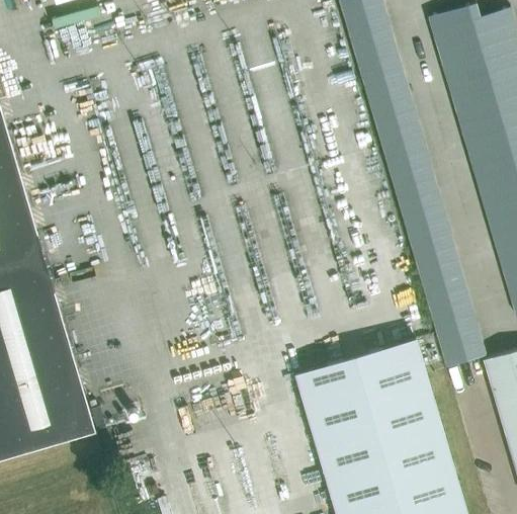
[(381,0),(340,0),(339,0),(343,14),(382,2),(381,0)]
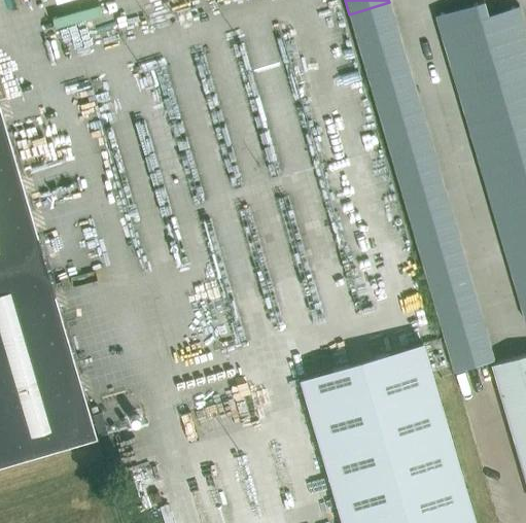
[(389,2),(349,14),(353,28),(393,16),(389,2)]
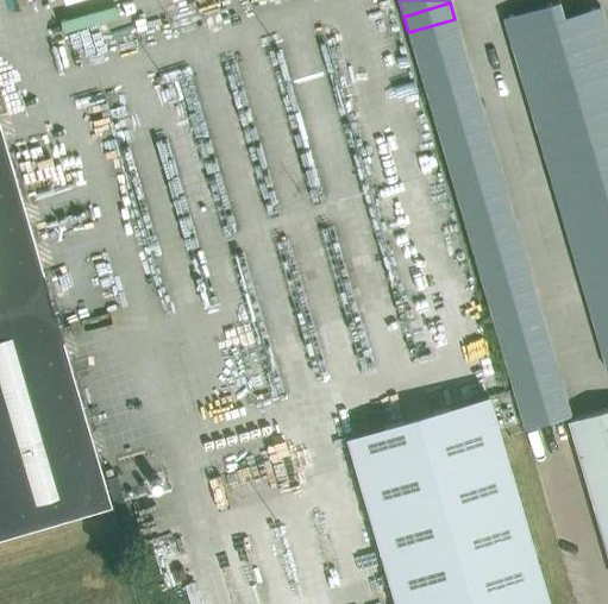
[(559,6),(550,8),(555,24),(564,21),(559,6)]
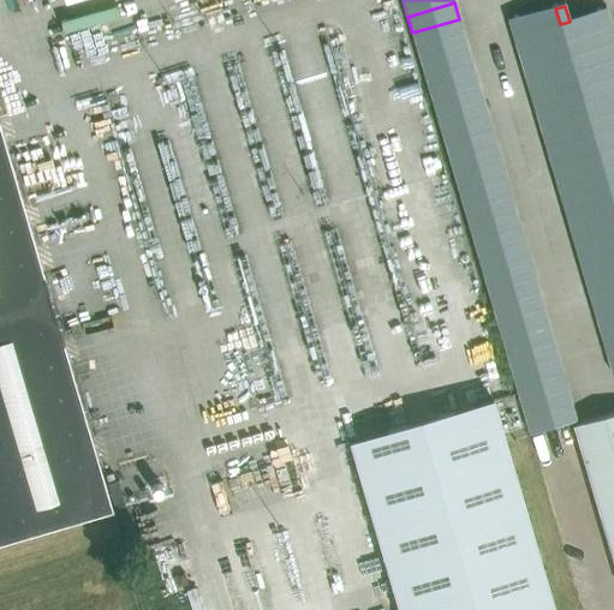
[(555,9),(508,22),(513,39),(560,24),(555,9)]
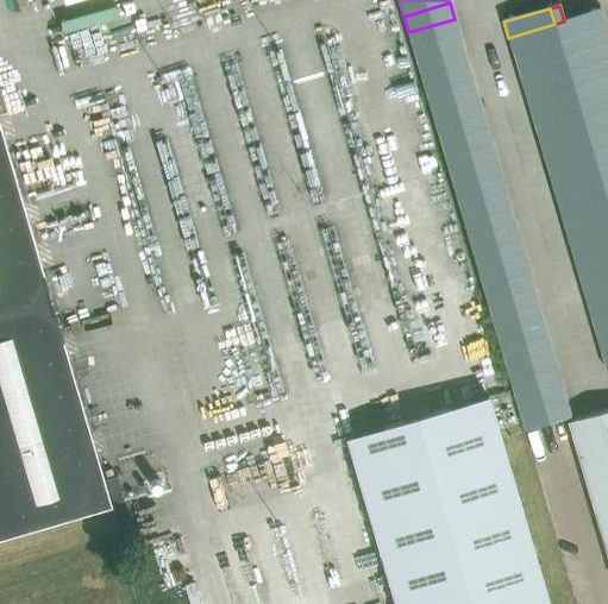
[(564,21),(555,24),(559,41),(606,26),(601,11),(564,21)]
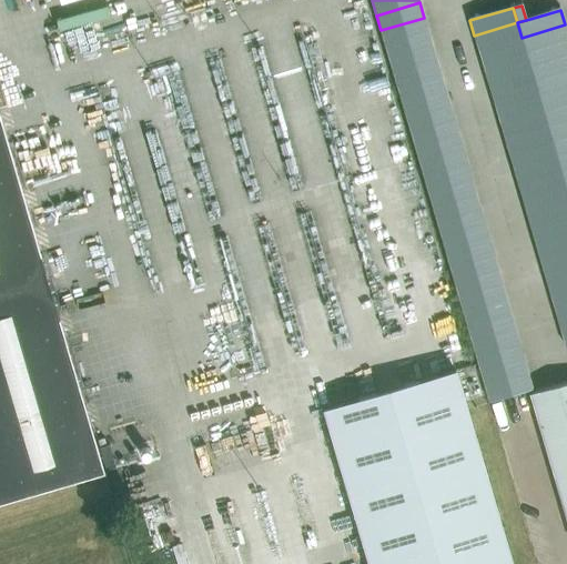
[(424,18),(381,30),(385,46),(428,32),(424,18)]
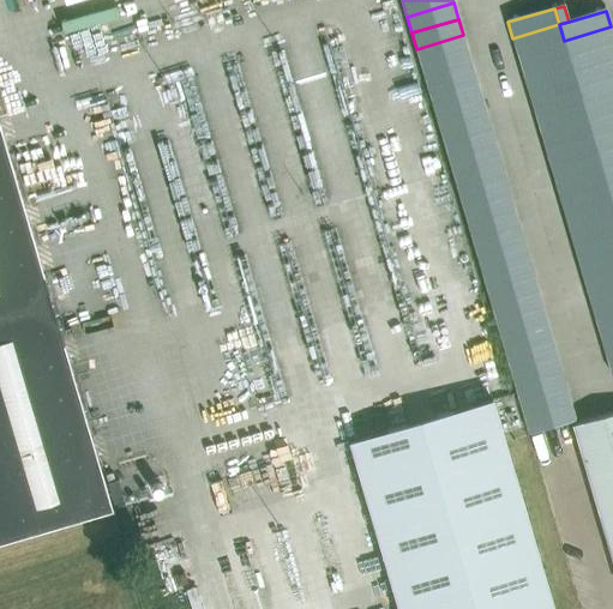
[(559,24),(512,38),(517,54),(564,41),(559,24)]
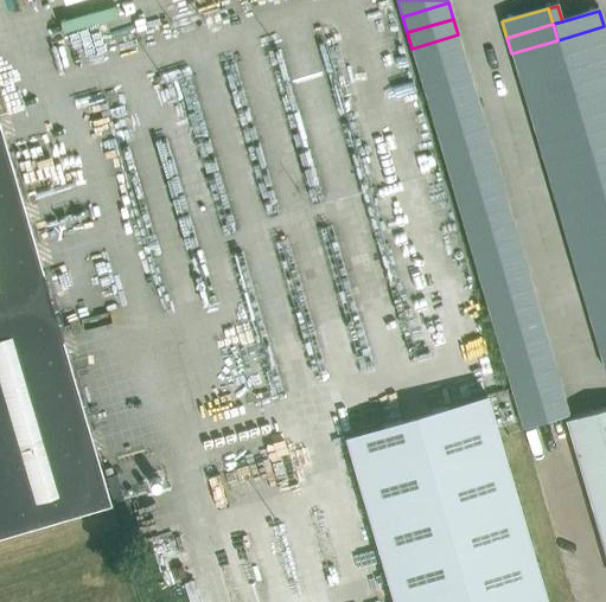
[(605,33),(604,26),(557,40),(562,56),(605,43),(605,33)]
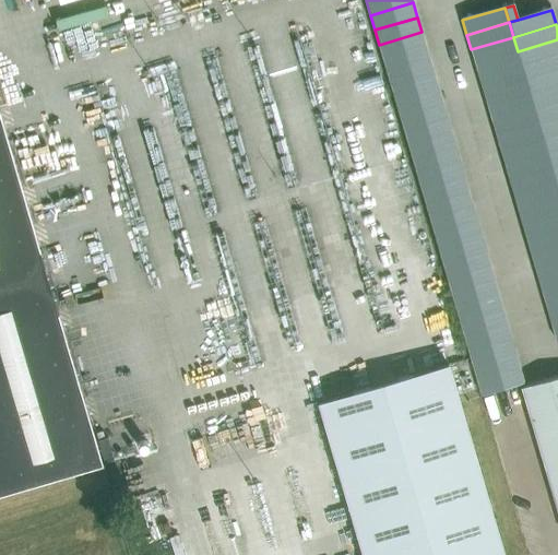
[(422,32),(379,45),(383,59),(426,47),(422,32)]
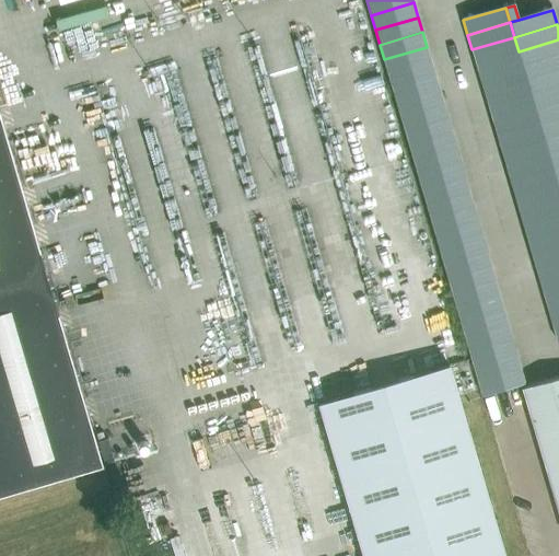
[(514,37),(472,49),(476,65),(519,51),(514,37)]
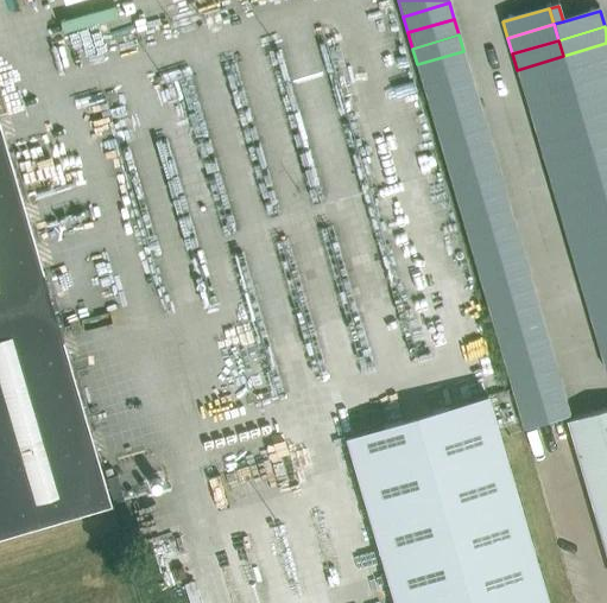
[(606,43),(563,56),(568,73),(606,59),(606,43)]
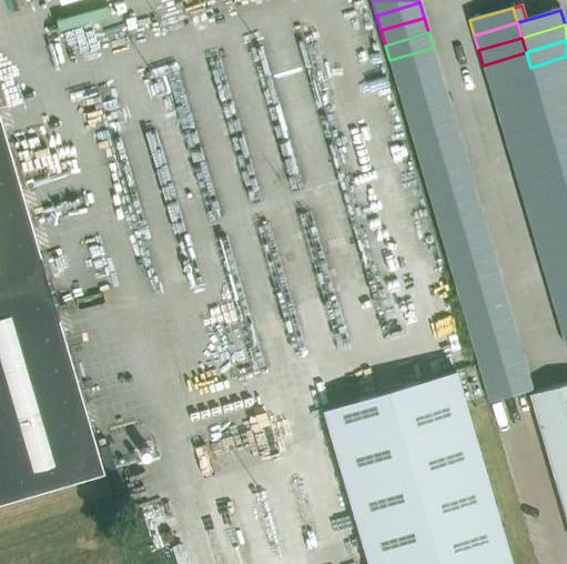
[(433,48),(390,60),(394,76),(437,62),(433,48)]
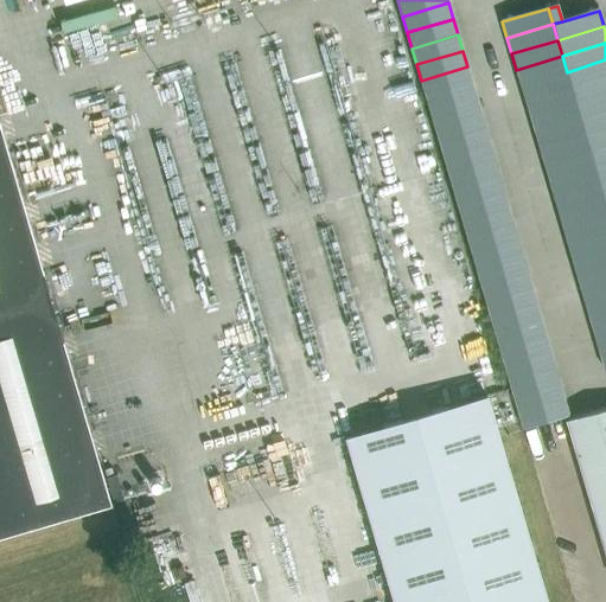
[(562,56),(516,70),(521,85),(567,72),(562,56)]
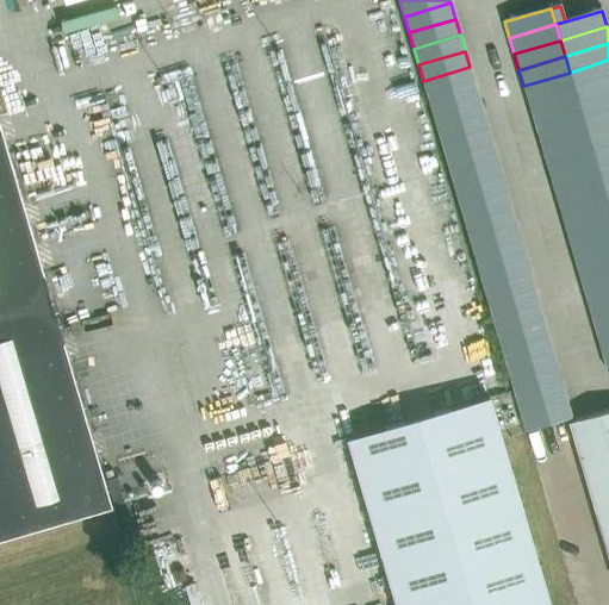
[(608,60),(570,73),(575,88),(608,78),(608,60)]
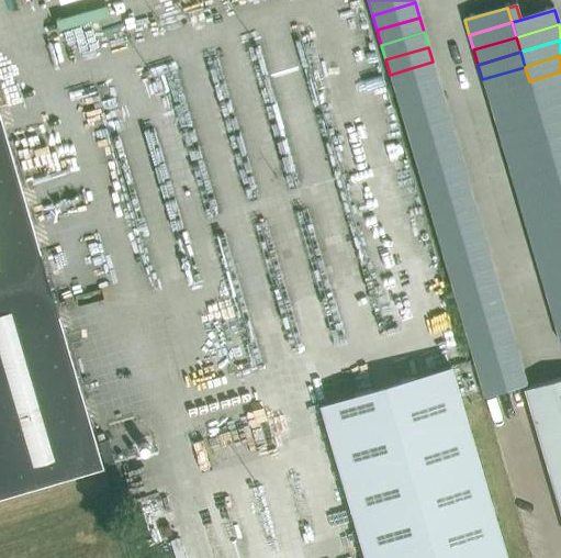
[(433,62),(390,75),(394,89),(437,77),(433,62)]
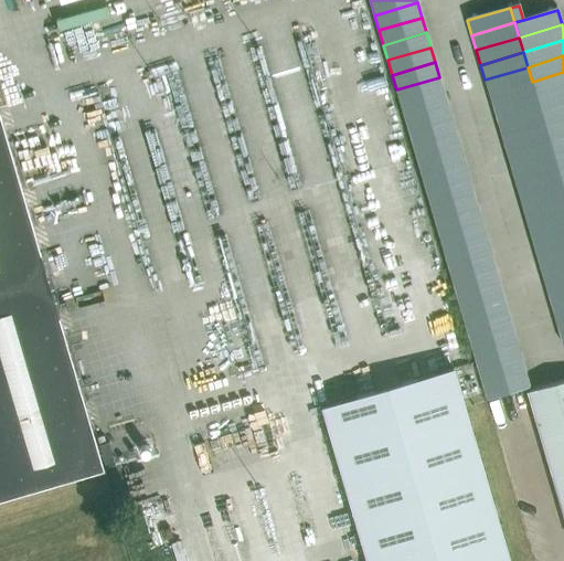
[(528,67),(485,80),(489,95),(532,82),(528,67)]
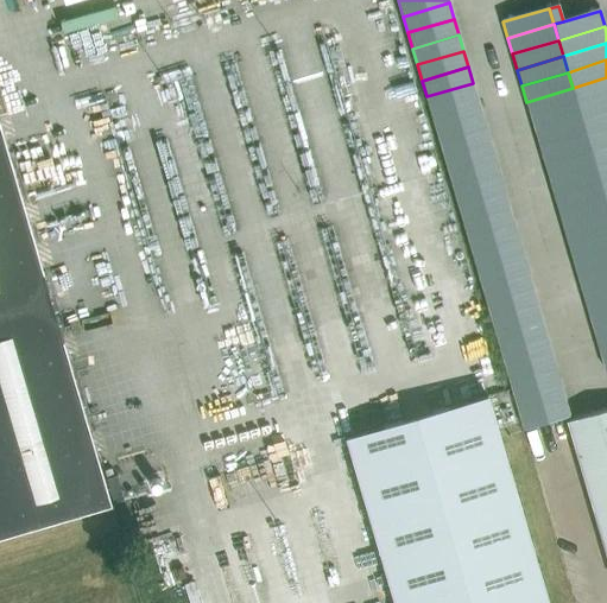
[(606,77),(573,88),(577,105),(606,95),(606,77)]
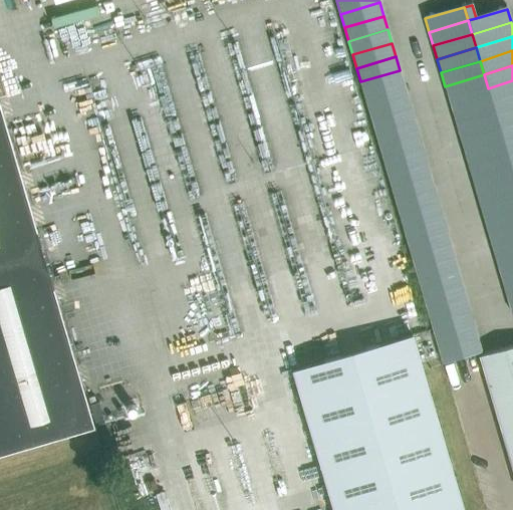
[(400,70),(360,81),(364,95),(404,83),(400,70)]
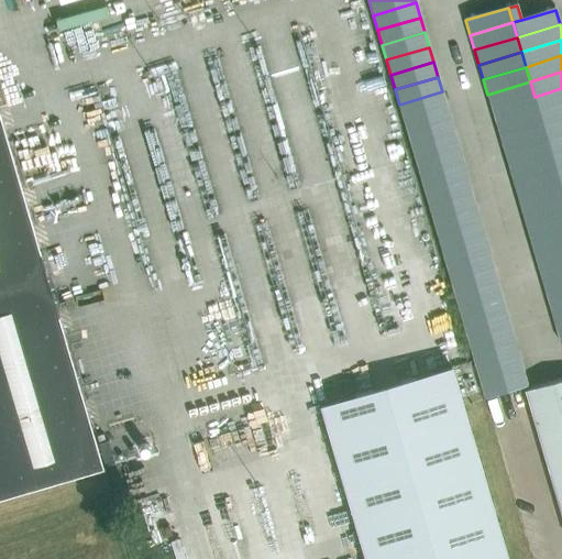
[(530,81),(487,95),(492,109),(535,97),(530,81)]
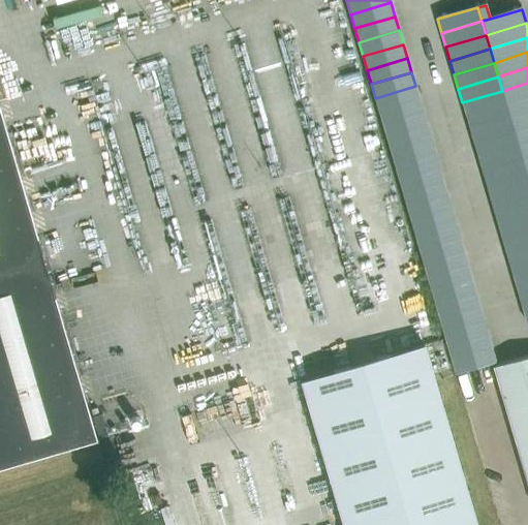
[(527,83),(502,91),(506,104),(527,97),(527,83)]
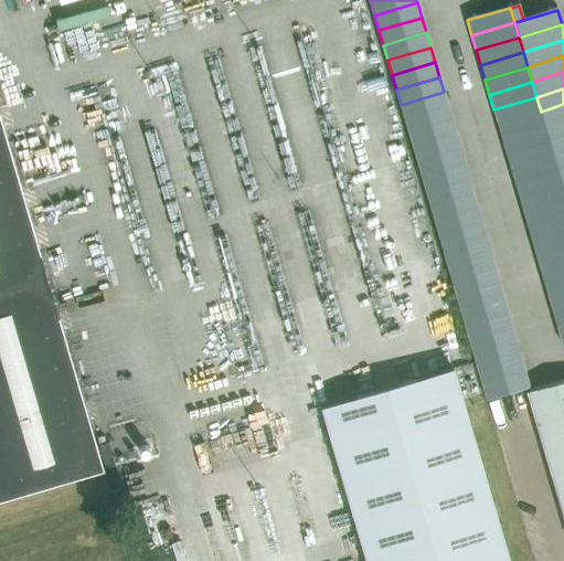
[(444,92),(401,105),(405,119),(448,107),(444,92)]
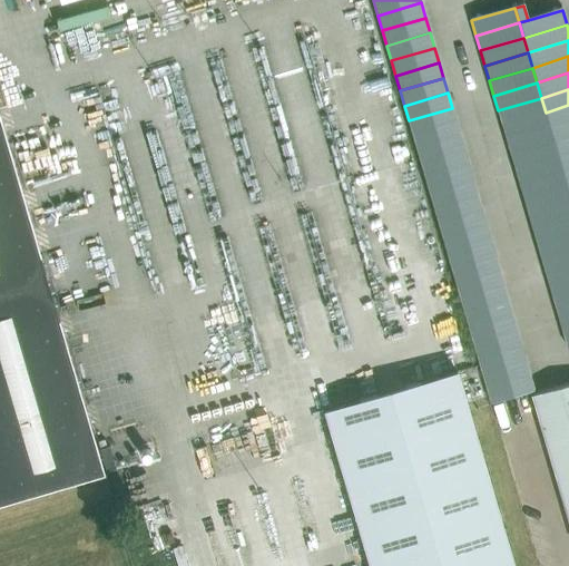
[(541,98),(498,110),(502,126),(546,113),(541,98)]
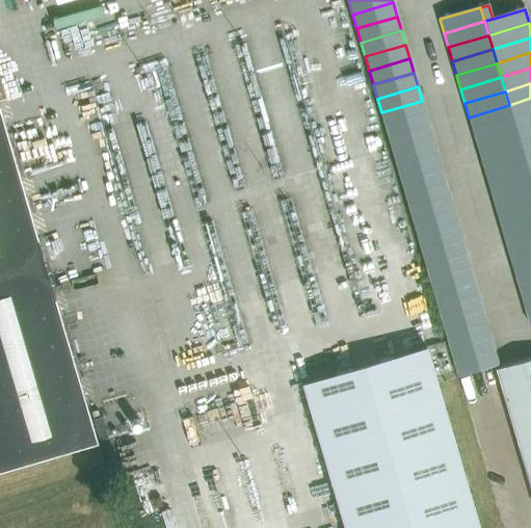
[(530,98),(509,105),(513,120),(530,113),(530,98)]
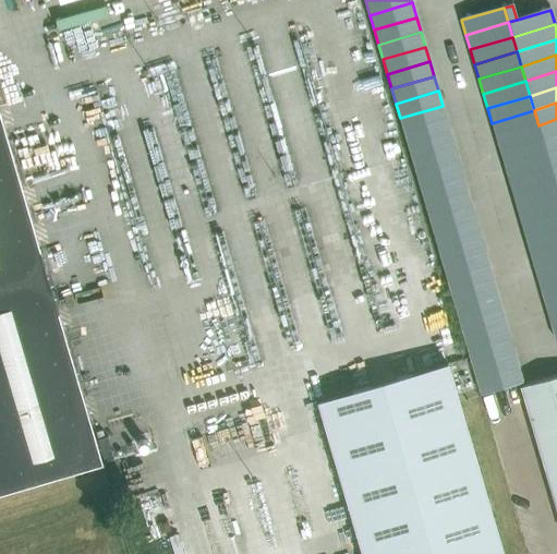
[(443,106),(400,118),(404,132),(447,120),(443,106)]
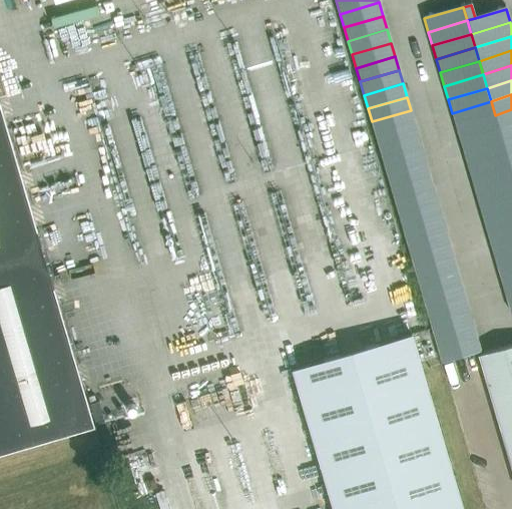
[(491,101),(452,113),(456,126),(495,115),(491,101)]
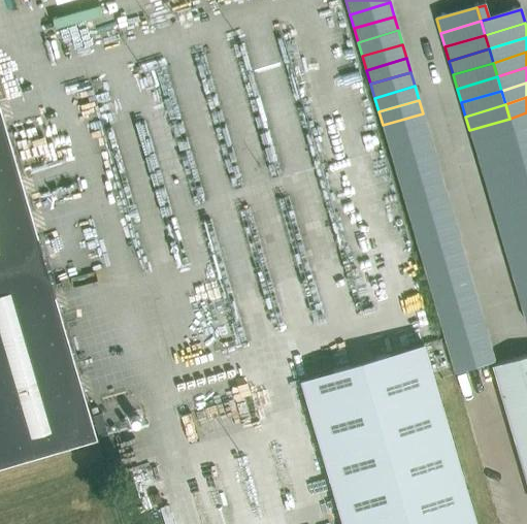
[(0,468),(98,440),(0,107),(0,468)]
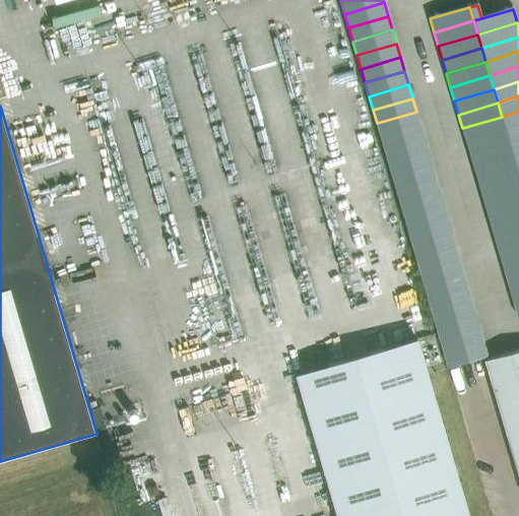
[(518,111),(502,117),(506,130),(518,125),(518,111)]
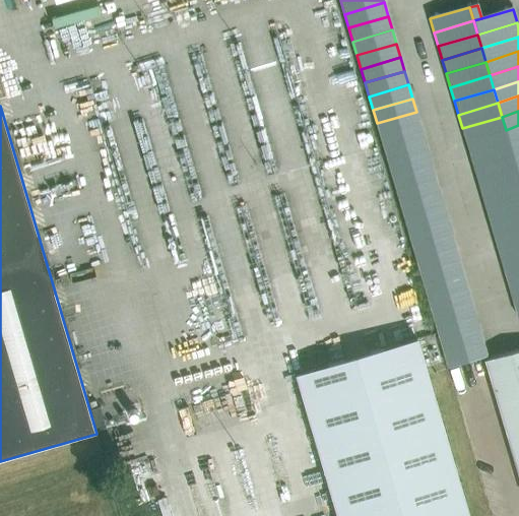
[(416,112),(377,123),(380,137),(420,125),(416,112)]
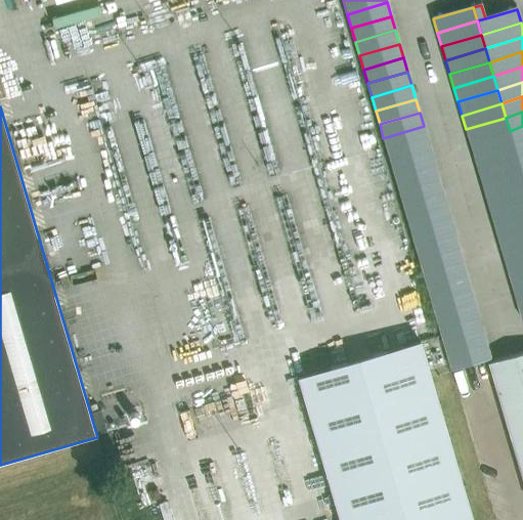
[(506,118),(466,129),(470,142),(510,131),(506,118)]
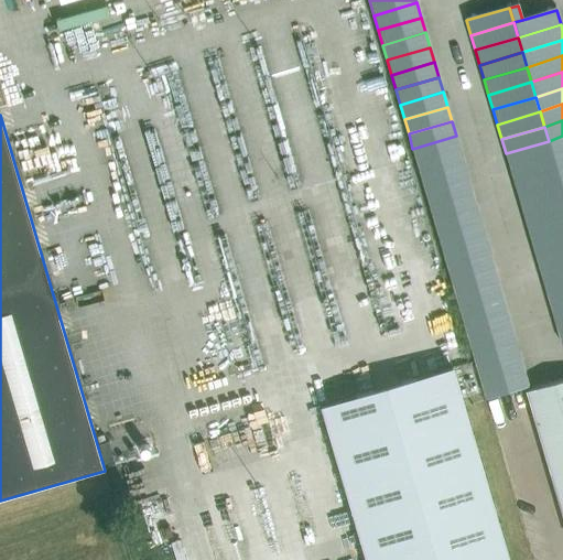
[(456,136),(412,149),(417,163),(461,151),(456,136)]
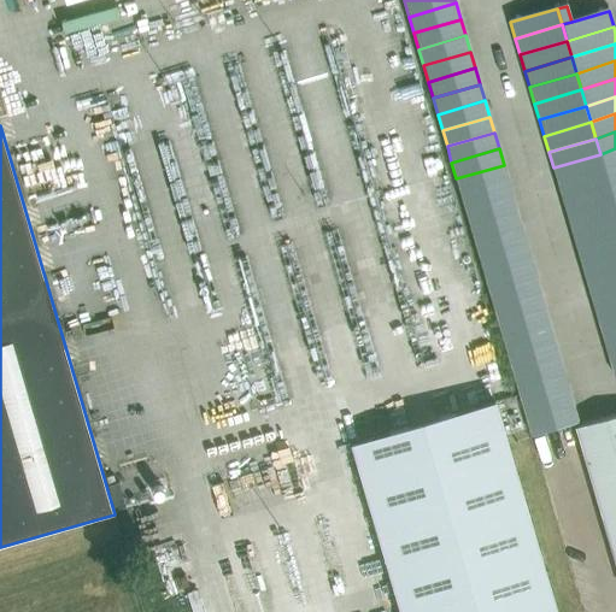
[(615,148),(600,154),(605,171),(615,166),(615,148)]
